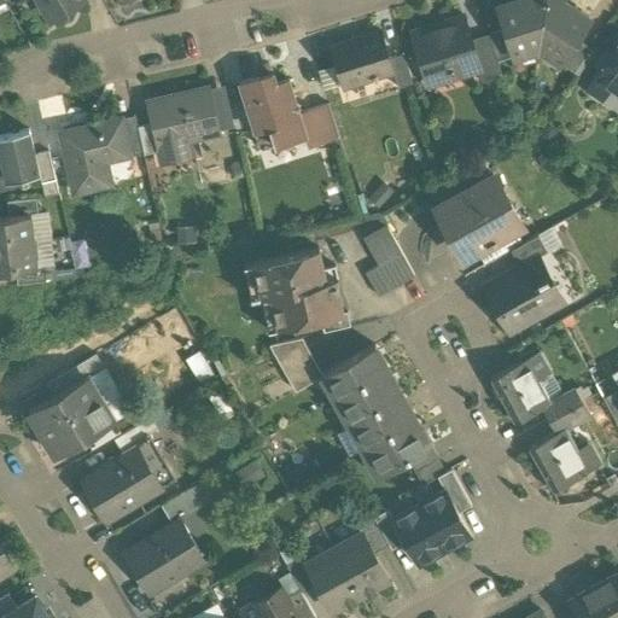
[(85,0),(39,0),(51,21),(86,1),(85,0)]
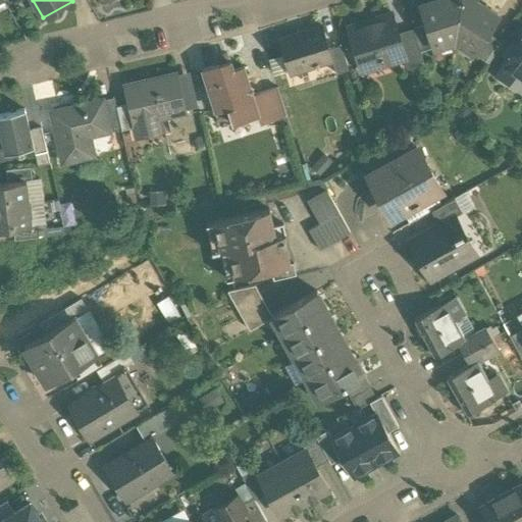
[(446,0),(440,2),(438,0),(436,0),(420,6),(426,25),(434,49),(455,42),(460,0),(446,0)]
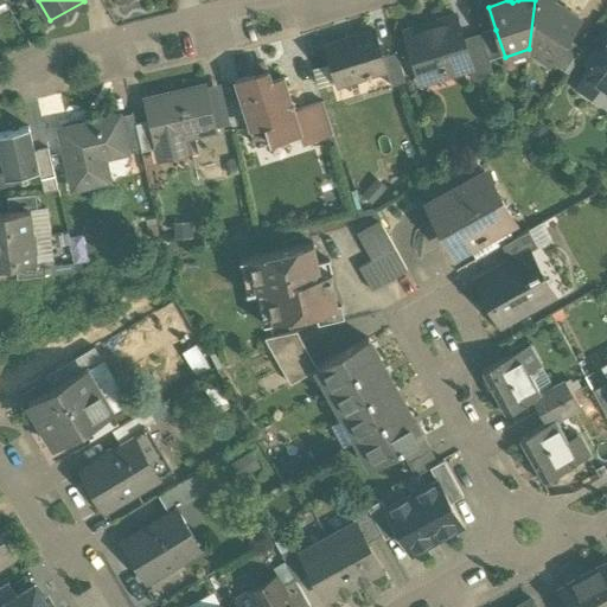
[(551,0),(535,0),(529,49),(550,63),(567,39),(580,19),(561,6),(558,10),(550,4),(551,0)]
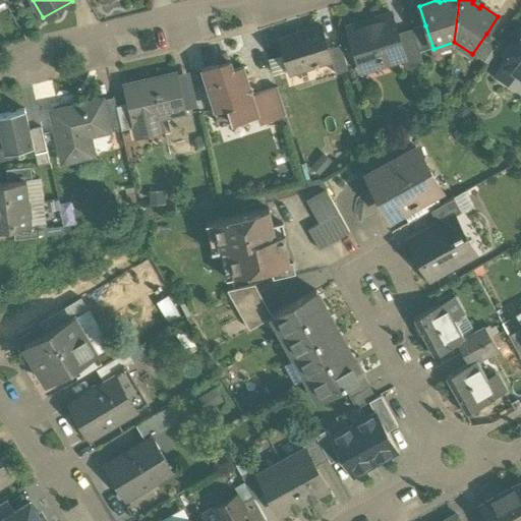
[(397,35),(391,15),(348,29),(360,65),(379,58),(382,66),(403,59),(405,59),(397,35)]
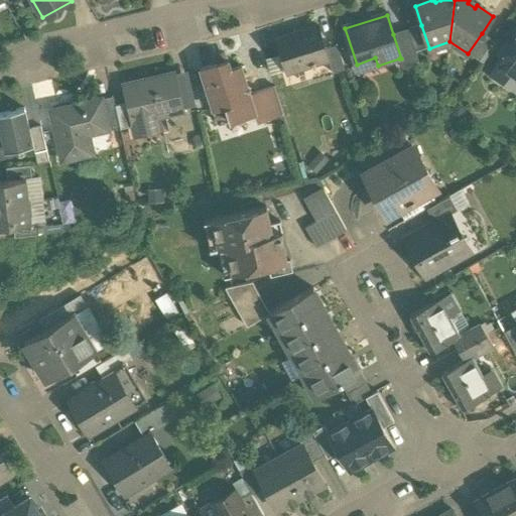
[(429,48),(421,25),(408,29),(415,52),(429,48)]
